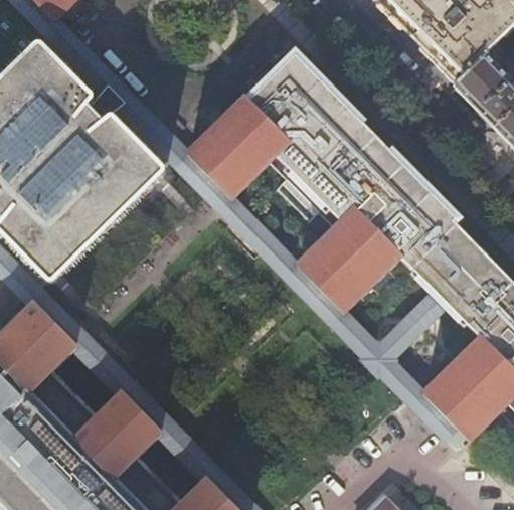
[(0,270),(10,281),(0,290),(0,296),(2,298),(6,302),(19,290),(33,304),(42,296),(48,291),(42,284),(52,275),(0,221),(0,101),(56,45),(169,159),(176,164),(182,158),(188,152),(187,151),(194,145),(179,129),(170,120),(80,40),(92,28),(83,20),(71,31),(56,15),(44,27),(16,0),(0,0),(0,270)]
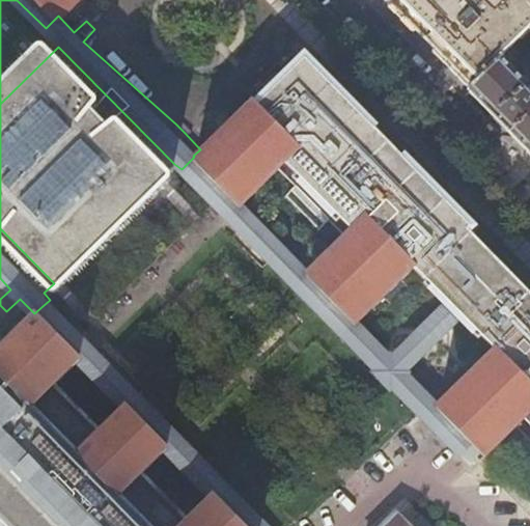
[(17,0),(46,28),(58,16),(73,0),(17,0)]
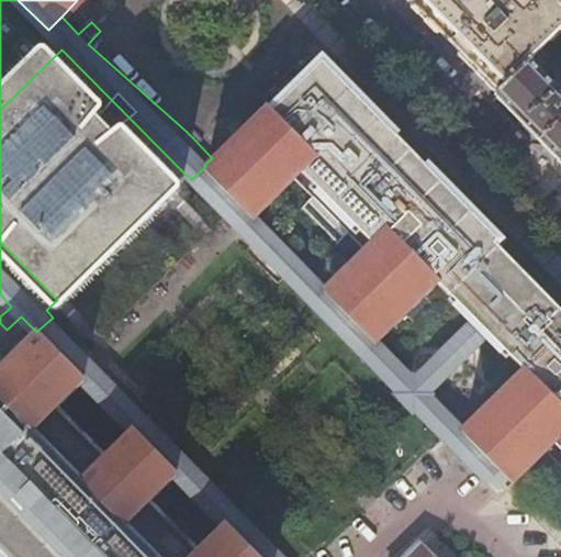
[(414,0),(419,7),(451,39),(490,78),(498,87),(529,54),(537,47),(545,39),(560,21),(560,0),(414,0)]
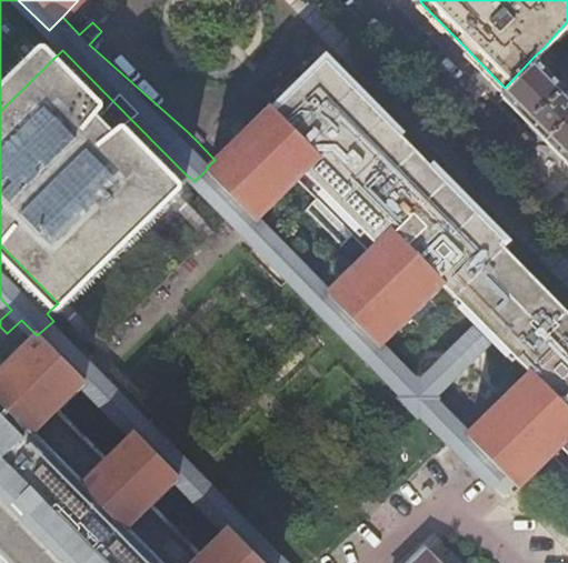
[(187,176),(62,50),(0,111),(0,244),(58,303),(187,176)]
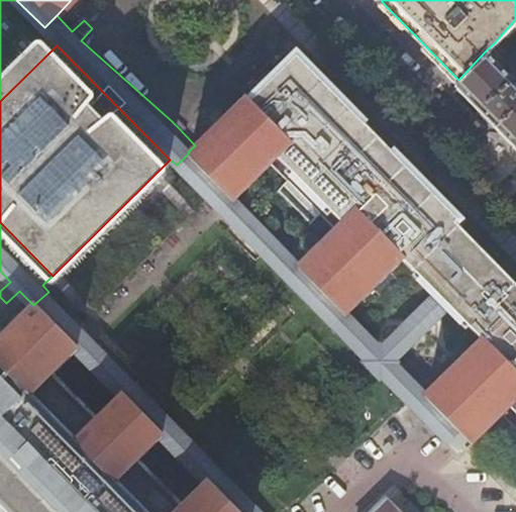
[(401,254),(413,267),(436,290),(443,297),(451,305),(483,337),(427,393),(426,393),(460,428),(473,440),(511,403),(515,408),(515,277),(514,280),(457,222),(465,216),(393,143),(390,146),(365,121),(368,118),(296,45),(195,145),(188,151),(189,152),(232,197),(233,196),(270,160),(287,177),(274,189),(306,222),(319,210),(335,226),(299,263),(298,264),(321,287),(344,310),(344,311),(345,310),(401,254)]
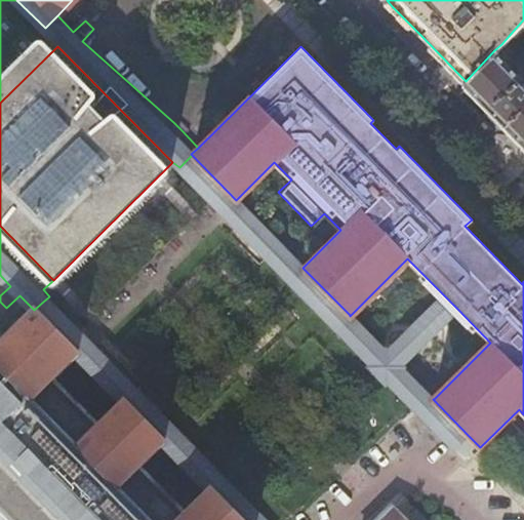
[(494,50),(466,81),(462,84),(500,124),(523,147),(523,80),(518,75),(494,50)]
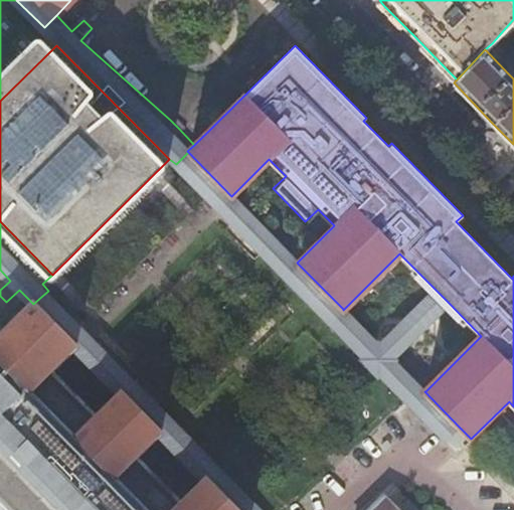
[(231,196),(188,152),(182,158),(176,164),(182,173),(212,200),(331,321),(331,320),(337,314),(343,309),(320,286),(297,263),(298,262),(232,195),(231,196)]
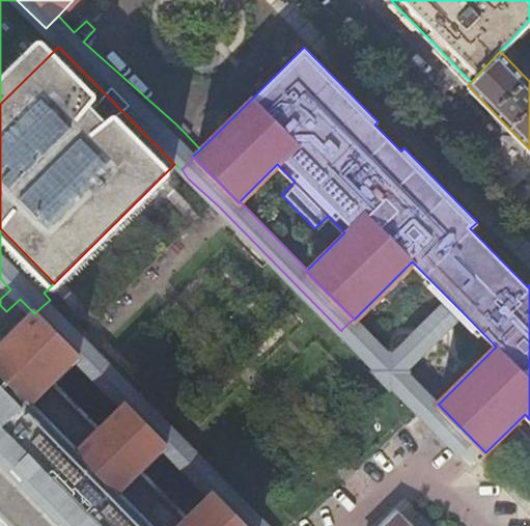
[(389,352),(355,319),(354,320),(354,319),(347,324),(341,330),(419,409),(462,452),(468,446),(473,440),(438,404),(439,404),(410,371),(464,313),(455,305),(448,298),(389,352)]
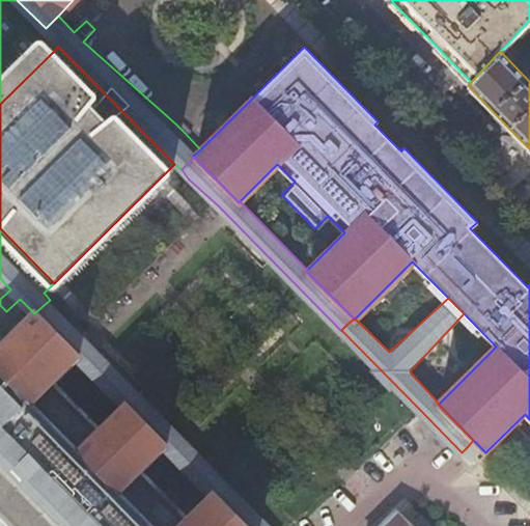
[(271,525),(273,525),(50,300),(44,305),(34,313),(64,340),(81,356),(128,404),(152,428),(169,445),(191,467),(216,493),(248,525),(271,525)]
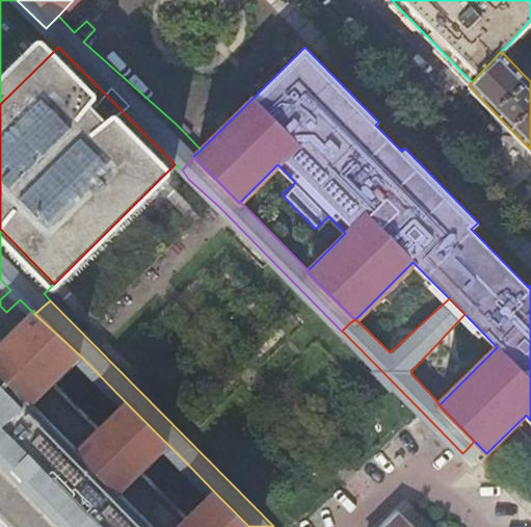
[(64,341),(34,314),(0,348),(0,510),(16,526),(248,526),(216,494),(191,468),(169,446),(153,429),(128,404),(81,357),(64,341)]
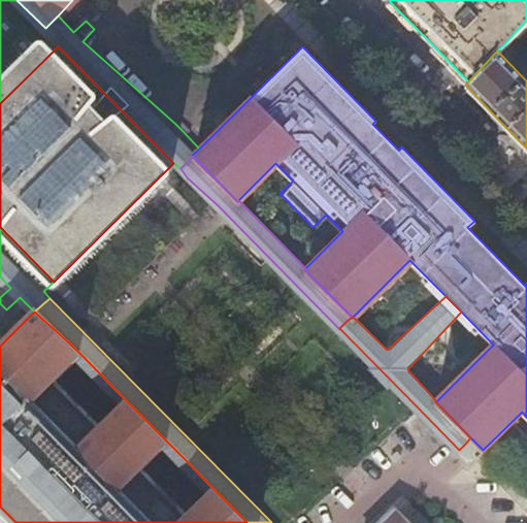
[(408,522),(392,507),(381,519),(379,519),(375,522),(374,522),(408,522)]
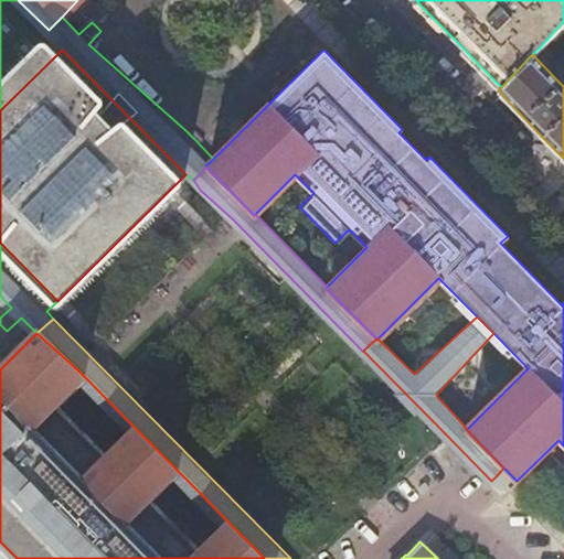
All buildings are outlined.
